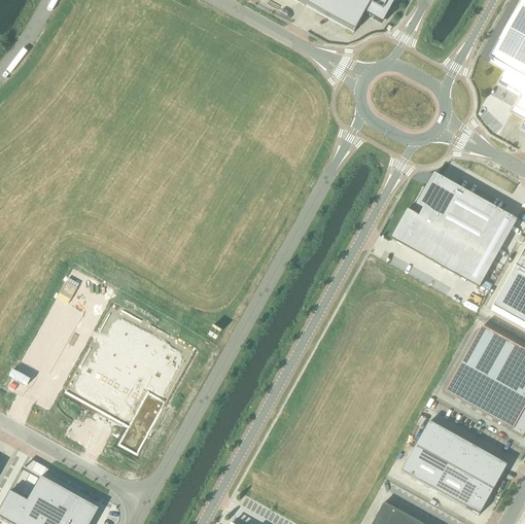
[(301,0),(355,30),(365,12),(371,3),(383,10),(388,0),(301,0)]
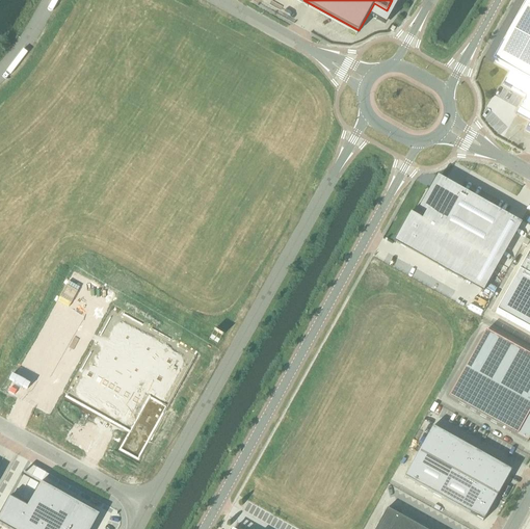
[(529,1),(498,59),(512,68),(507,77),(505,82),(513,87),(527,95),(520,106),(529,111),(529,124),(527,128),(529,129),(529,1)]
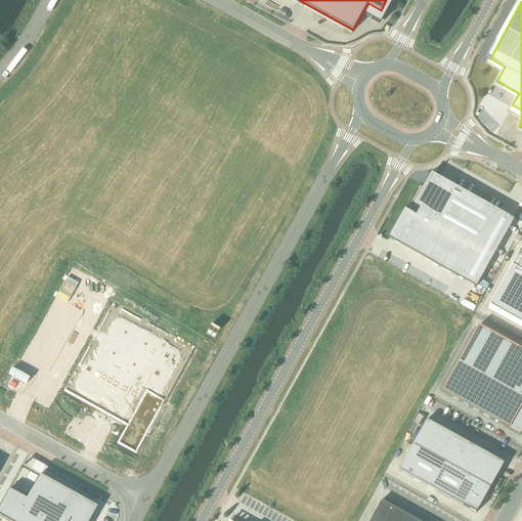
[(426,210),(407,243),(460,274),(473,250),(480,254),(502,214),(455,186),(437,217),(426,210)]
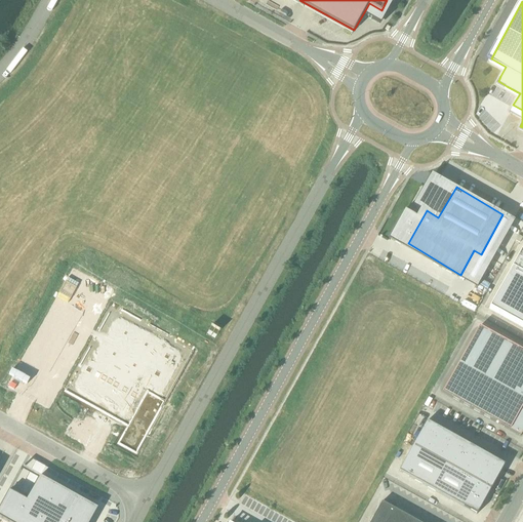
[(522,247),(491,306),(522,323),(522,247)]
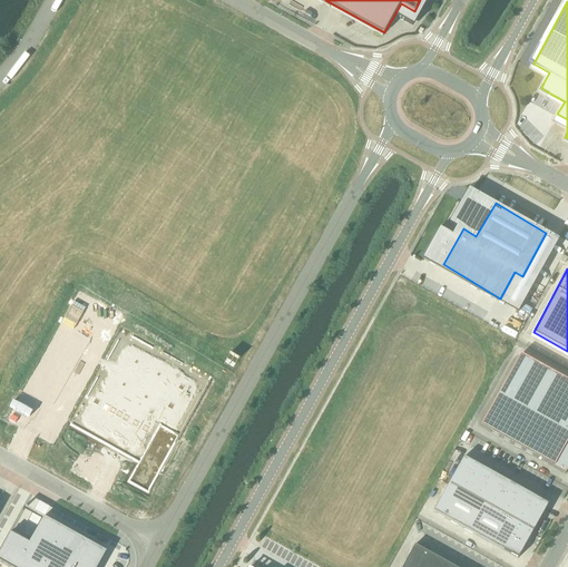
[(567,377),(522,352),(482,423),(567,471),(567,377)]
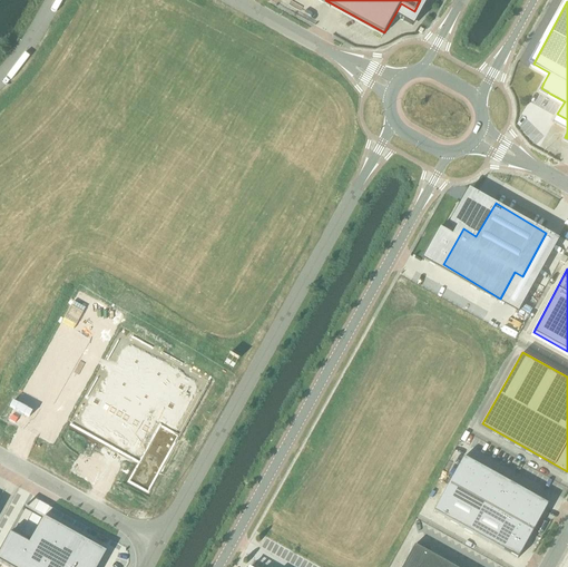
[(99,368),(57,438),(126,476),(168,406),(99,368)]
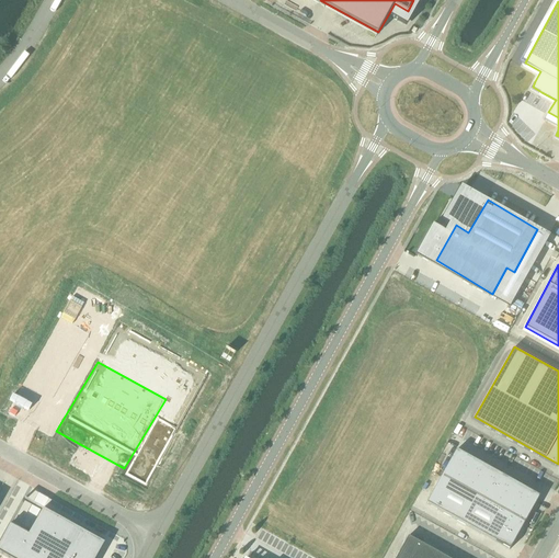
[(458,447),(443,475),(457,482),(472,455),(458,447)]
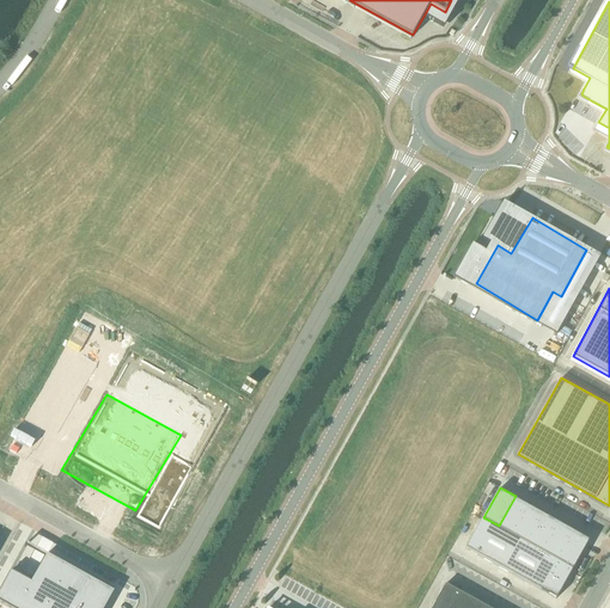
[(516,496),(499,526),(514,534),(530,504),(516,496)]
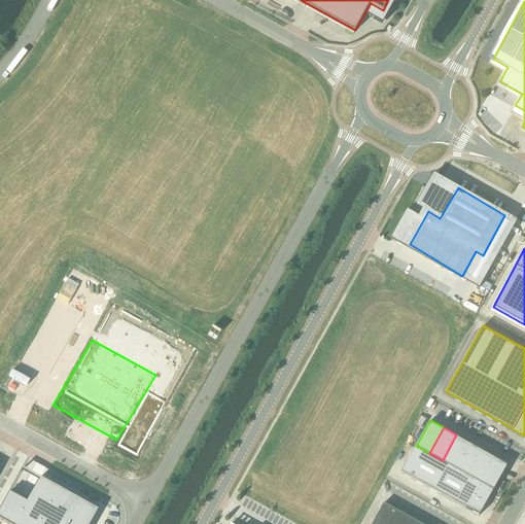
[(456,434),(443,460),(455,467),(469,442),(456,434)]
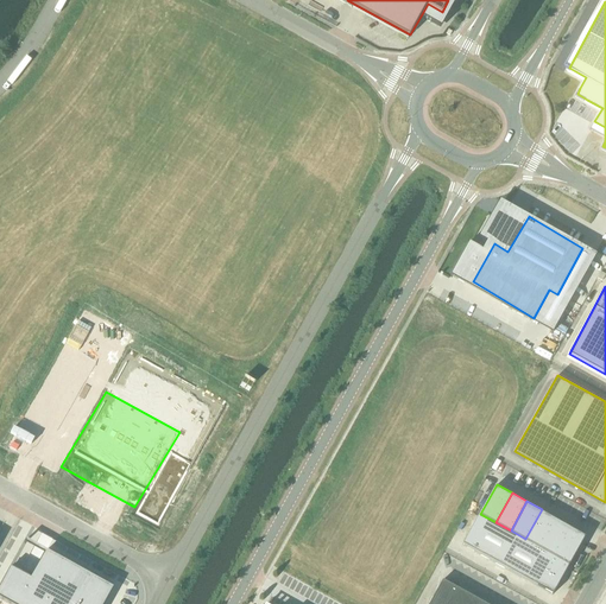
[(542,509),(525,539),(541,547),(556,517),(542,509)]
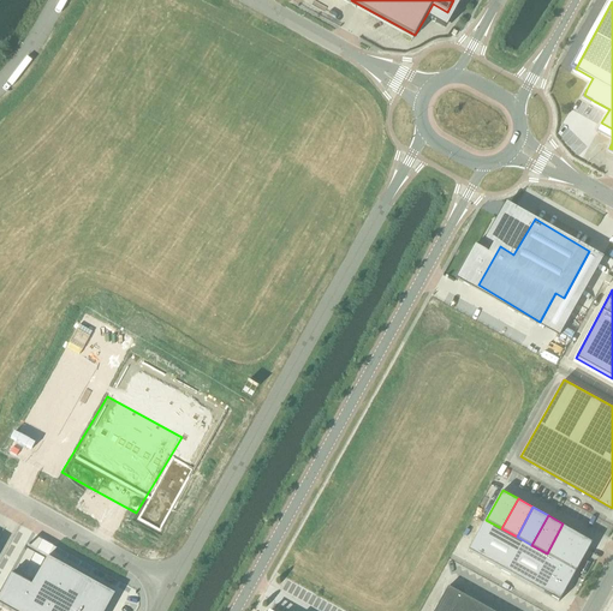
[(486,520),(470,549),(561,599),(577,570),(561,562),(547,553),(531,545),(517,537),(501,528),(486,520)]
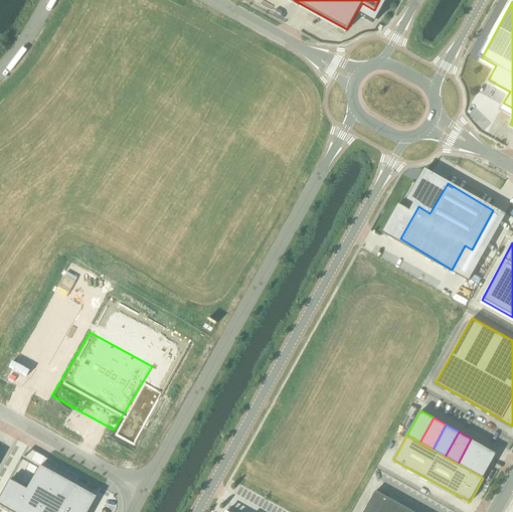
[(471,439),(458,464),(470,471),(484,446),(471,439)]
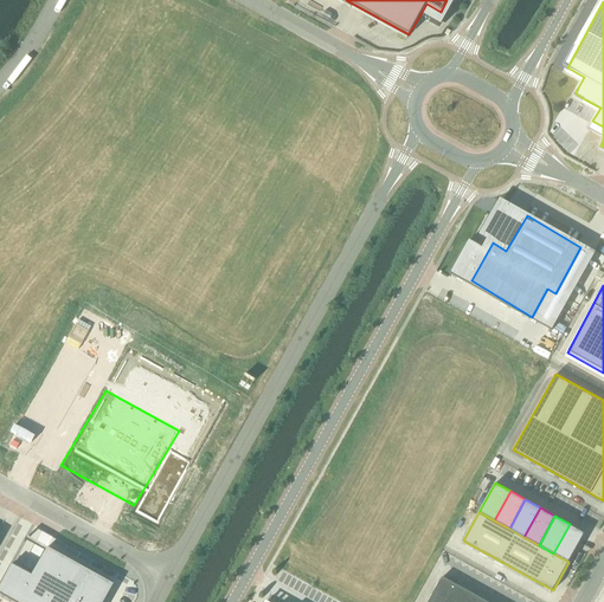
[(570,524),(553,554),(569,562),(585,532),(570,524)]
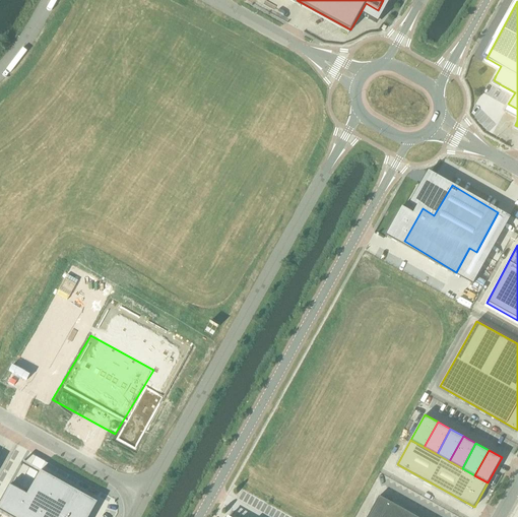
[(5,488),(0,496),(0,508),(15,516),(100,516),(108,503),(51,471),(40,490),(13,473),(5,488)]
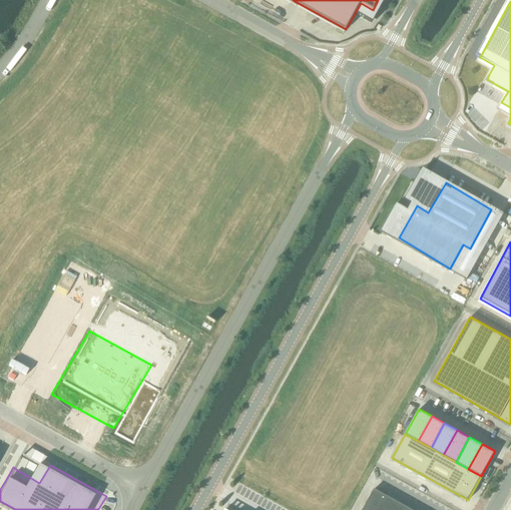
[(375,488),(366,504),(377,509),(386,494),(375,488)]
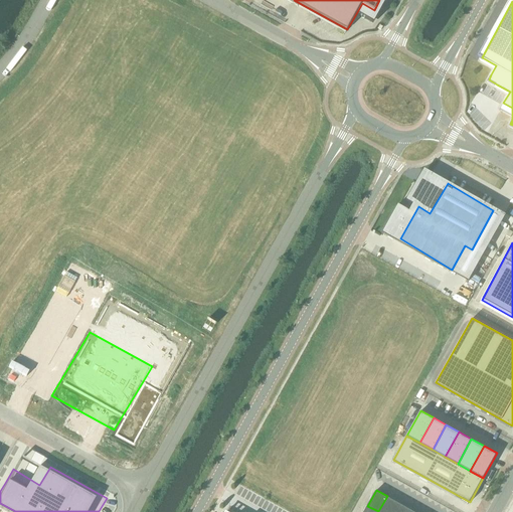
[(387,496),(378,511),(391,511),(398,502),(387,496)]
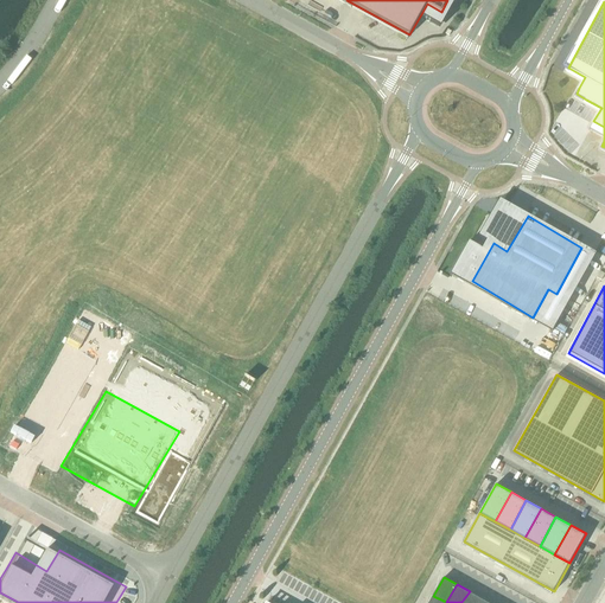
[(491,602),(470,591),(462,602),(491,602)]
